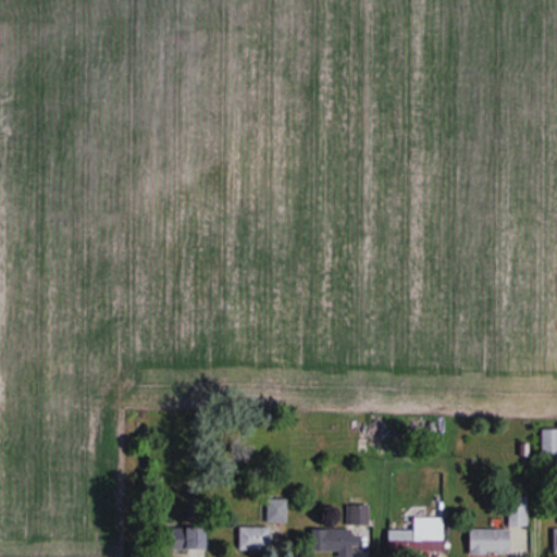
[(541,454),(556,454),(556,428),(541,429),(541,454)]
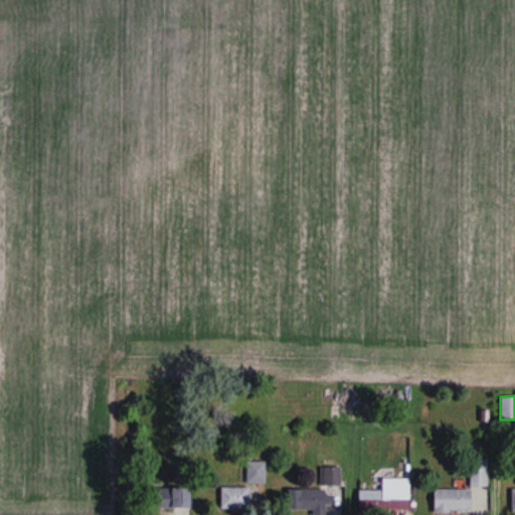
[(266,460),(246,460),(246,481),(266,481),(266,460)]
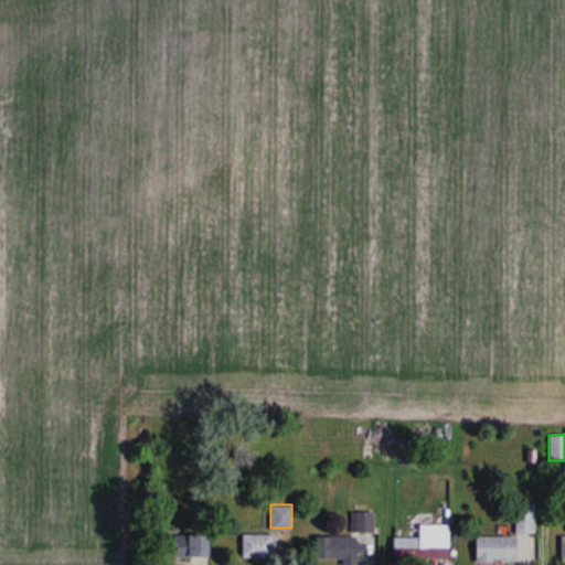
[(534,532),(534,504),(516,504),(516,532),(534,532)]
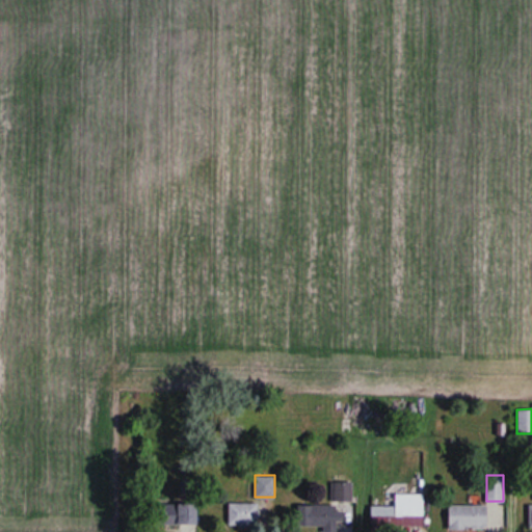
[(330,481),(330,504),(306,504),(304,525),(324,525),(323,531),(337,531),(338,521),(348,521),(348,502),(352,502),(352,481),(330,481)]
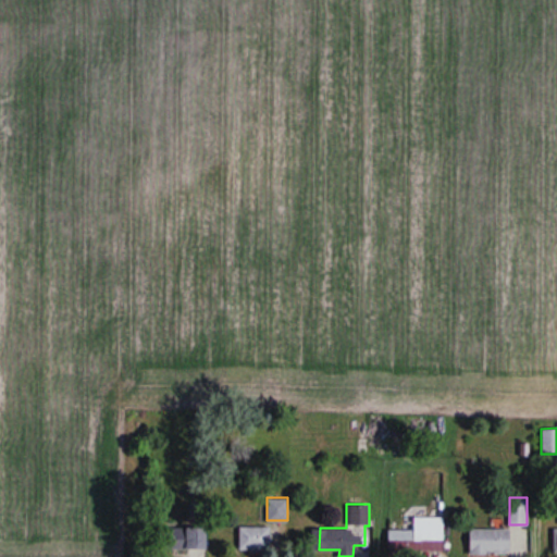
[(444,517),(415,517),(415,529),(388,529),(388,551),(444,551),(444,517)]
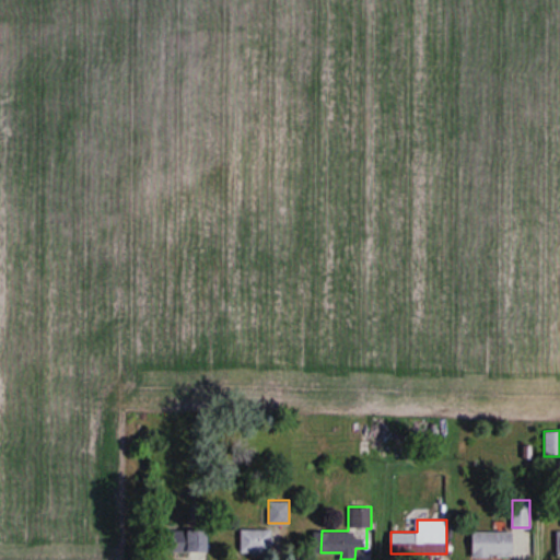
[(241,552),(272,552),(272,528),(241,528),(241,552)]
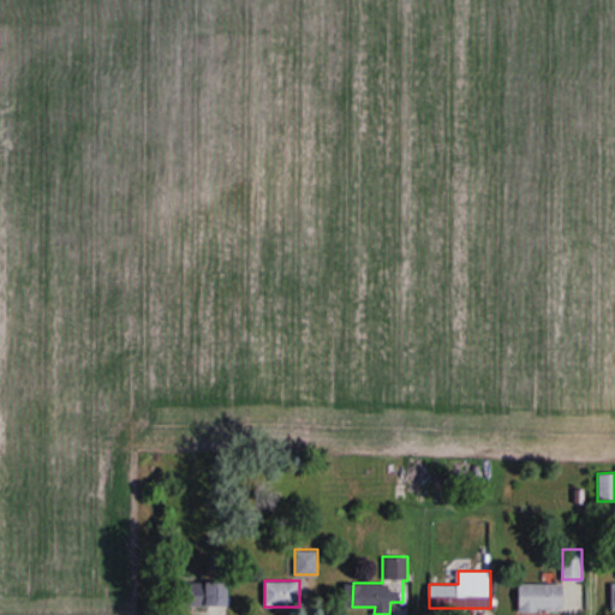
[(208,609),(231,609),(231,581),(208,581),(208,609)]
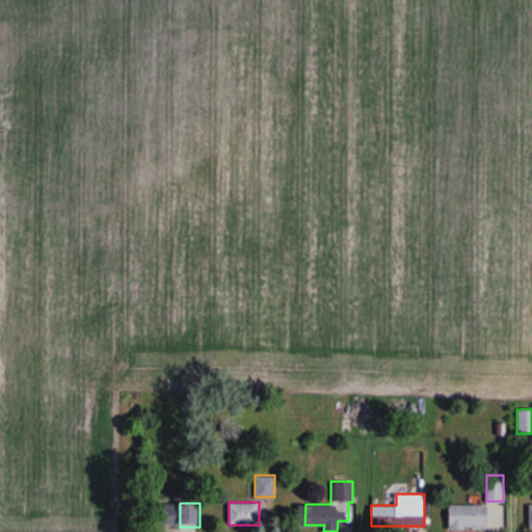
[(488,528),(488,503),(448,503),(448,528),(488,528)]
